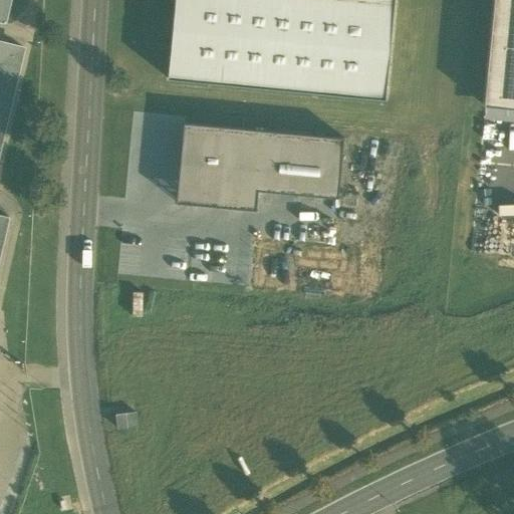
[(0,0),(0,21),(5,23),(10,0),(0,0)]
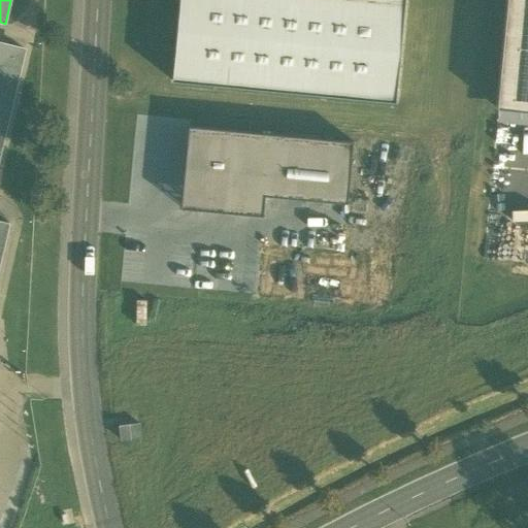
[(180,0),(173,81),(396,103),(405,0),(180,0)]
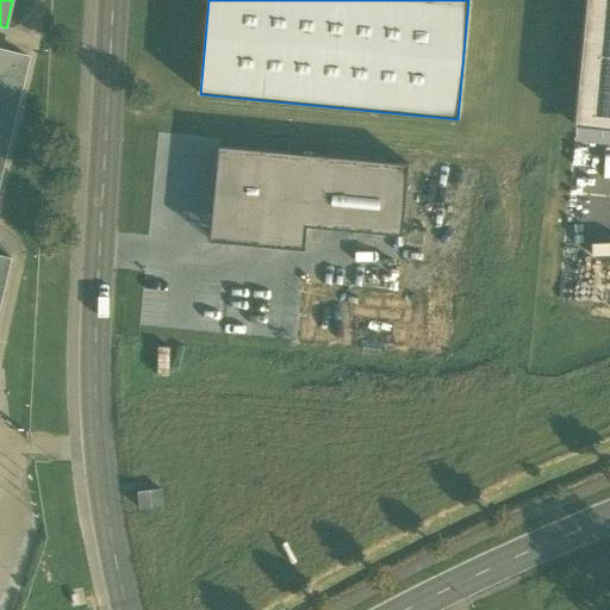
[(609,0),(586,0),(576,126),(609,129),(609,0)]
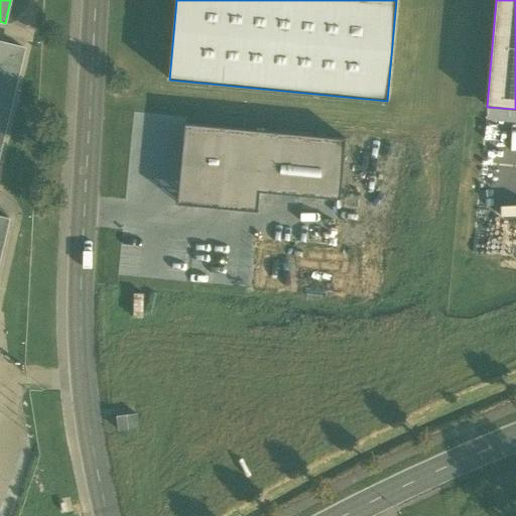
[(0,41),(0,147),(24,48),(0,41)]
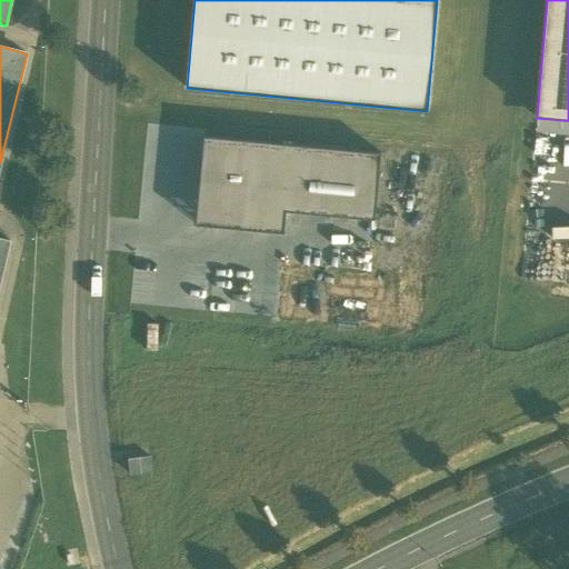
[(568,120),(537,118),(536,131),(568,135),(568,120)]
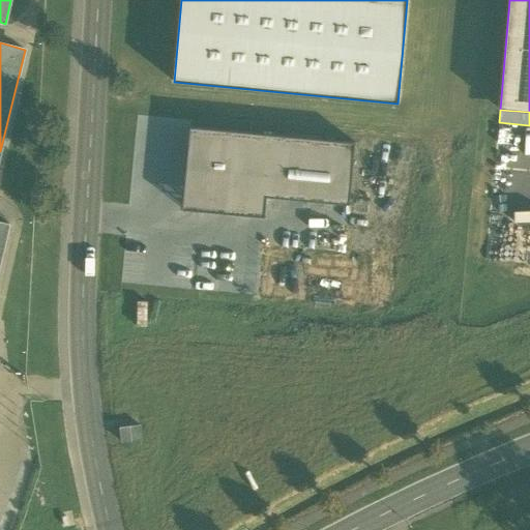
[(189,126),(182,209),(265,217),(266,197),(349,204),(355,143),(189,126)]
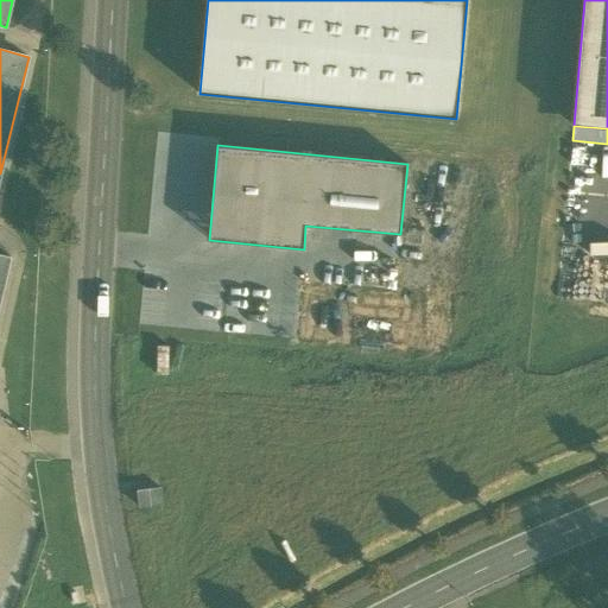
[(0,254),(0,298),(10,257),(0,254)]
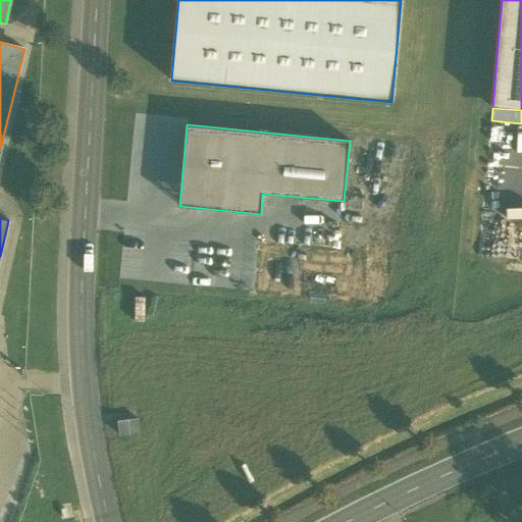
[(521,232),(477,228),(475,256),(521,260),(521,232)]
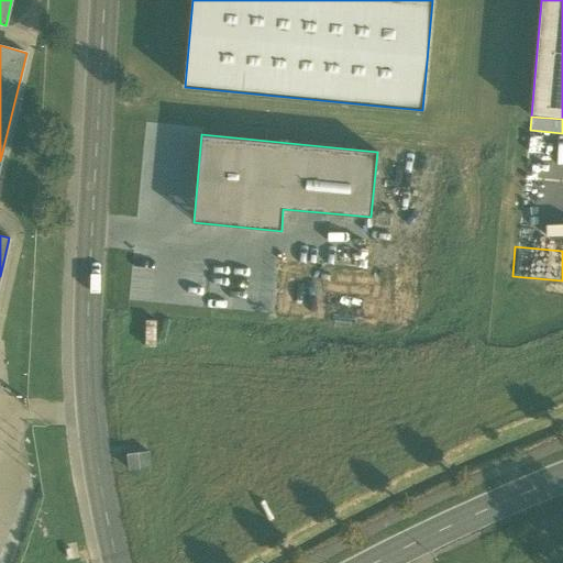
[(138,453),(140,468),(151,467),(148,452),(138,453)]
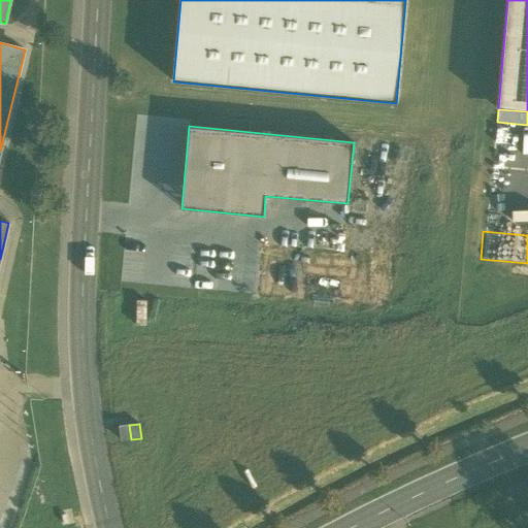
[(119,426),(120,440),(130,439),(128,425),(119,426)]
